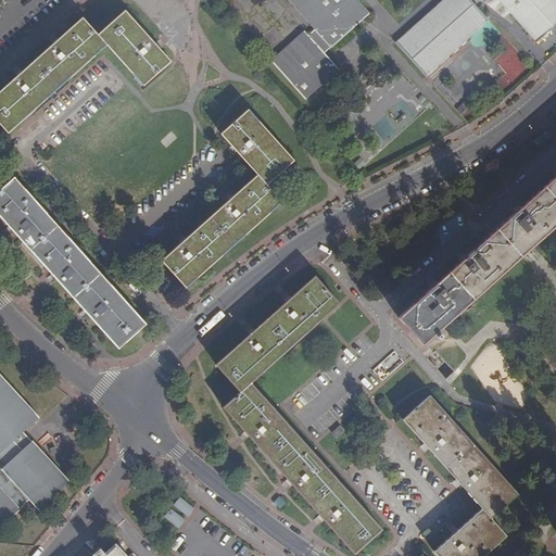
[(341,71),(327,55),(320,48),(327,42),(332,49),(371,15),(358,0),(289,0),(317,32),(311,37),(306,33),(274,63),(307,100),(341,71)]
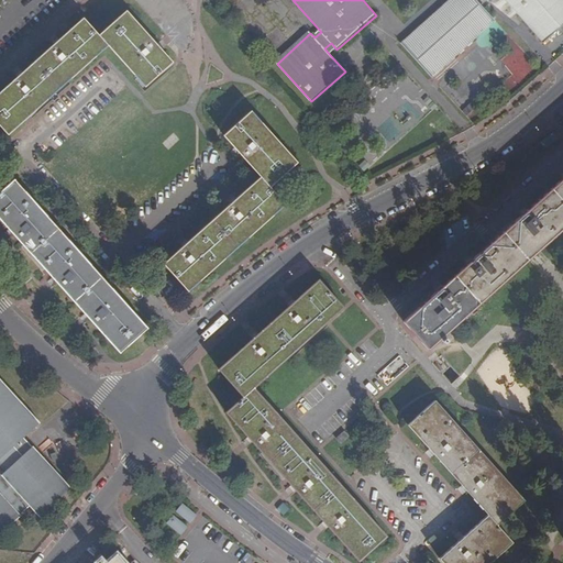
[(475,0),(451,0),(403,45),(432,79),(495,21),(475,0)]
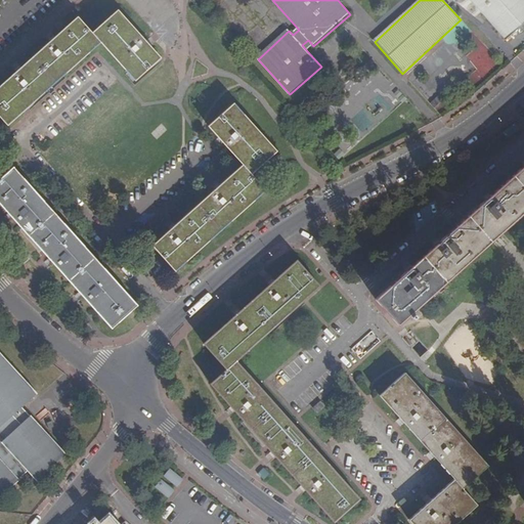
[(523,0),(469,0),(507,41),(523,26),(523,0)]
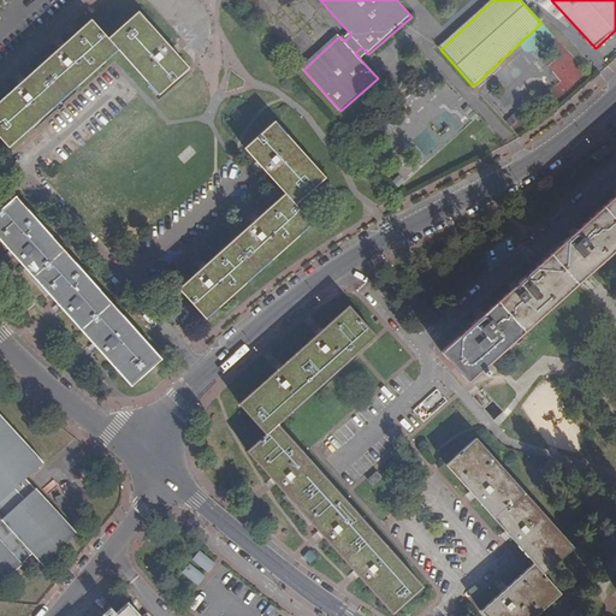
[(0,104),(0,135),(11,147),(118,51),(158,95),(189,69),(138,12),(108,39),(92,19),(0,104)]
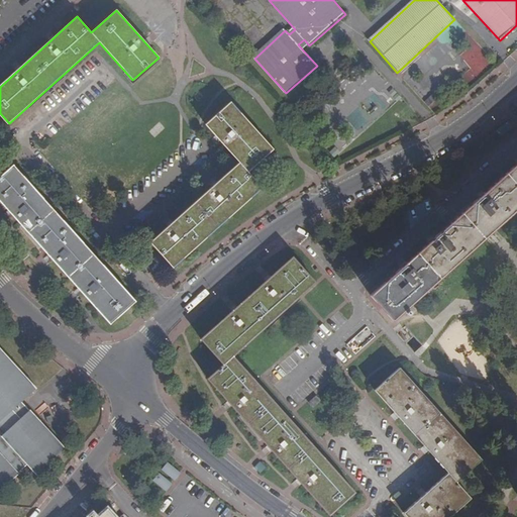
[(298,44),(304,52),(309,45),(304,39),(298,44)]
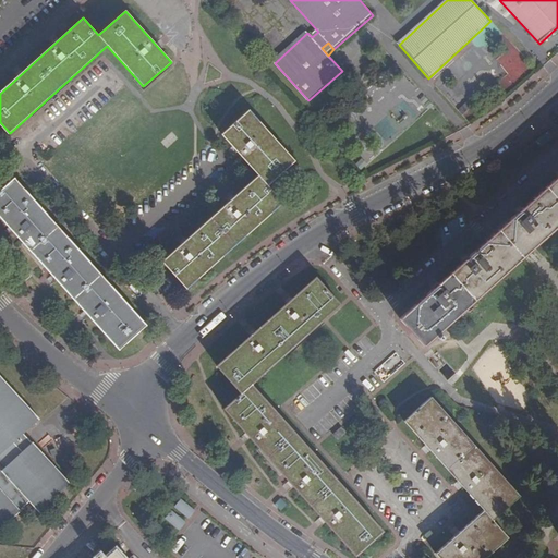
[(265,68),(270,63),(265,58),(259,62),(265,68)]
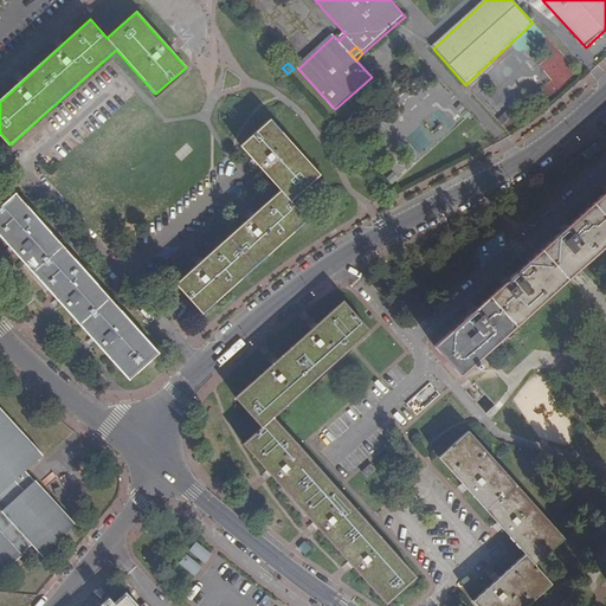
[(179,283),(204,313),(309,220),(291,201),(321,175),(272,117),(243,144),(282,191),(179,283)]
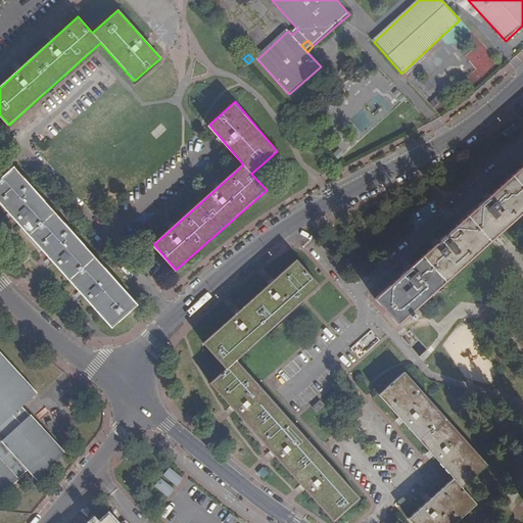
[(522,165),(377,296),(398,322),(453,274),(522,211),(522,165)]
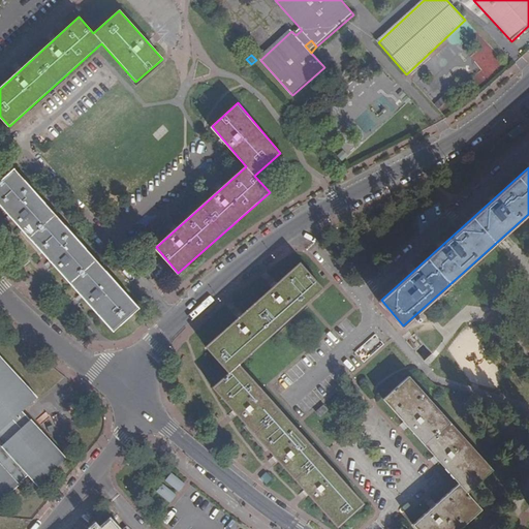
[(0,203),(112,330),(138,306),(97,259),(17,170),(0,185),(0,203)]
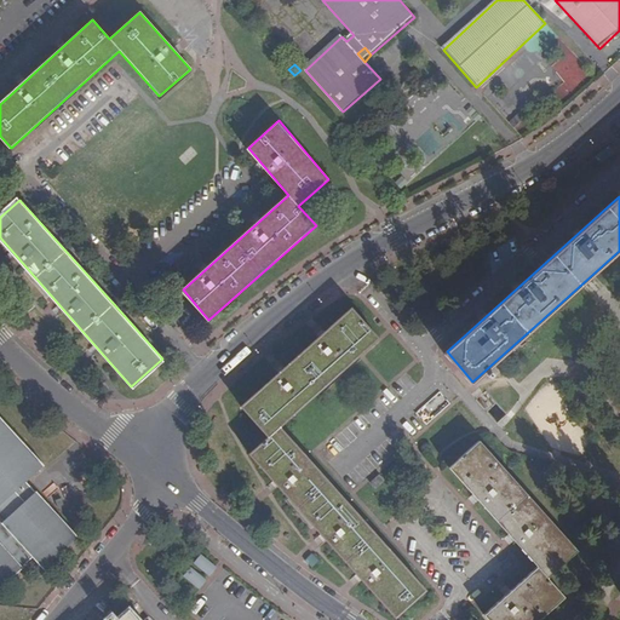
[(275,483),(303,512),(323,537),(361,577),(396,615),(426,589),(280,426),(378,339),(351,309),(323,334),(283,369),(241,407),(269,437),(250,454),(275,483)]
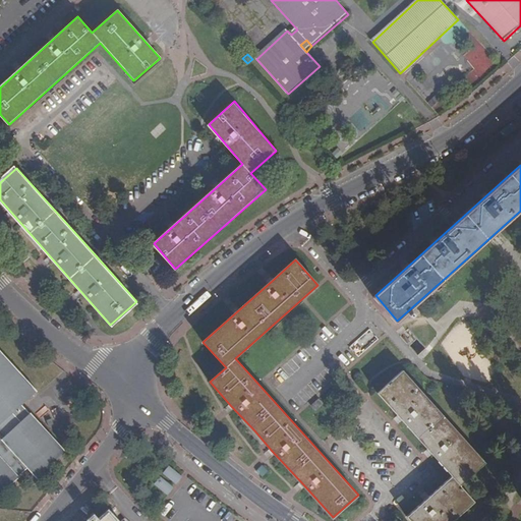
[(350,347),(355,354),(363,349),(375,341),(369,332),(355,342),(356,343),(350,347)]
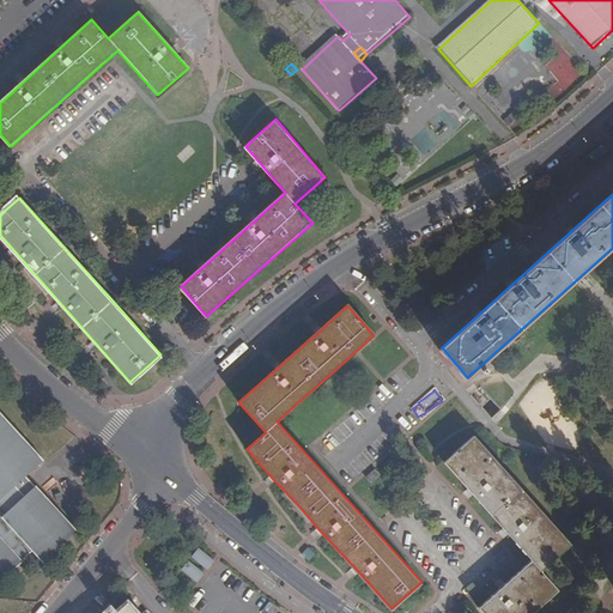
[(0,582),(34,552),(43,563),(78,532),(25,475),(43,460),(0,413),(0,582)]
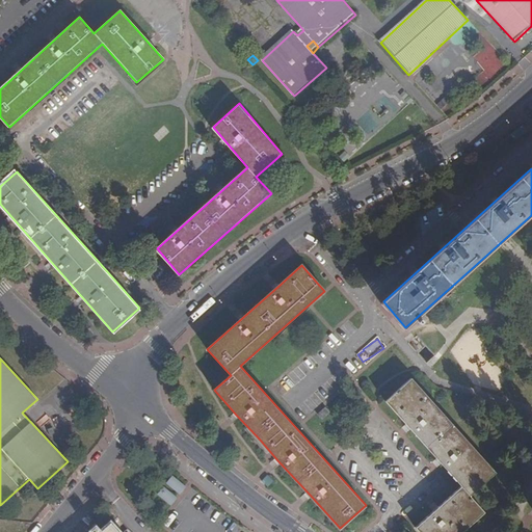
[(420,531),(464,531),(486,513),(471,495),(496,474),(414,379),(388,402),(408,426),(440,461),(462,487),(436,510),(417,528),(420,531)]
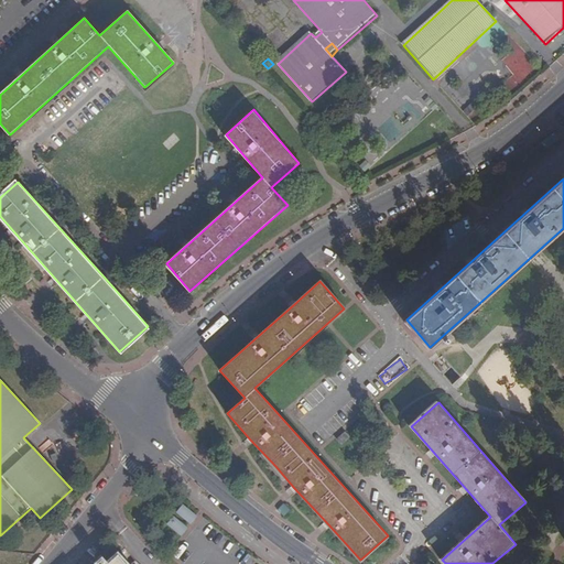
[(346,432),(337,438),(342,444),(350,436),(346,432)]
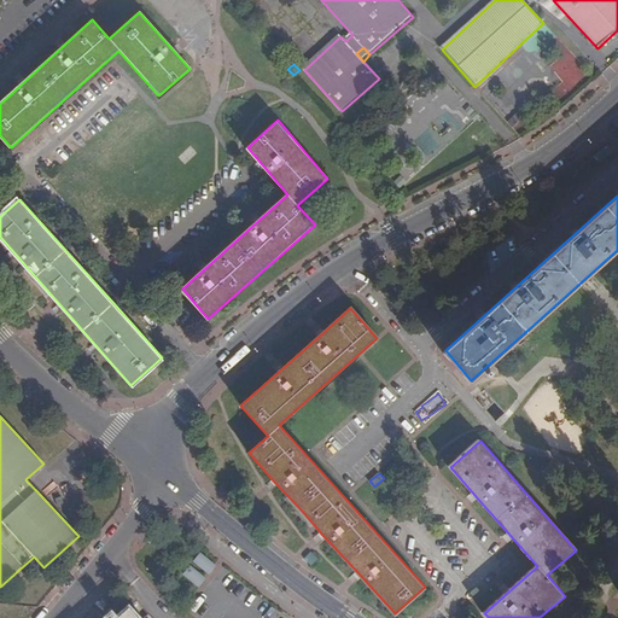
[(180,575),(197,588),(215,566),(198,553),(180,575)]
